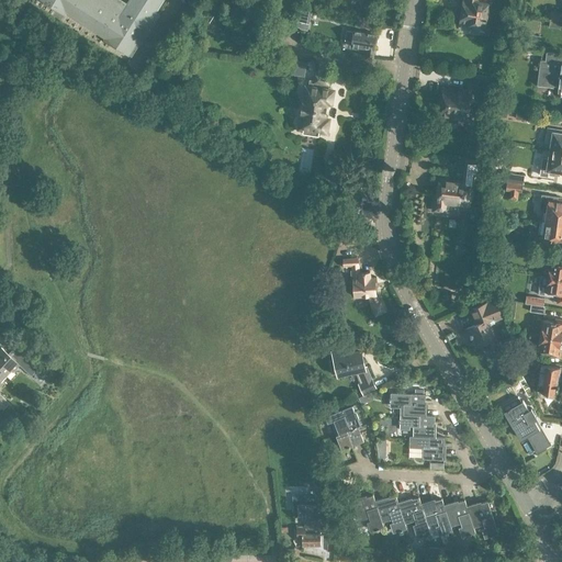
[(137,41),(141,43),(158,15),(155,13),(164,0),(43,0),(66,14),(68,11),(108,36),(105,40),(130,55),(137,41)]
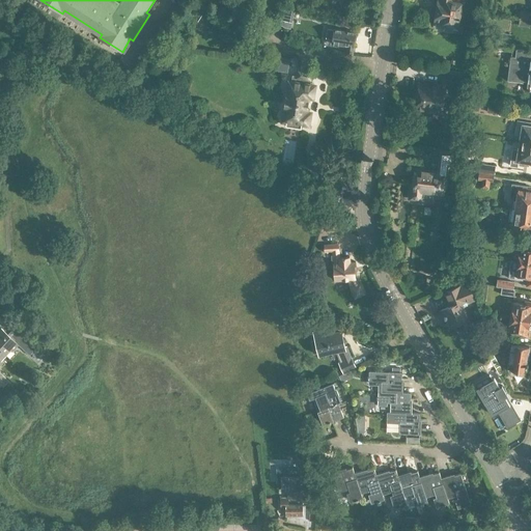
[(458,2),(458,0),(438,0),(435,22),(457,26),(462,3),(458,2)]
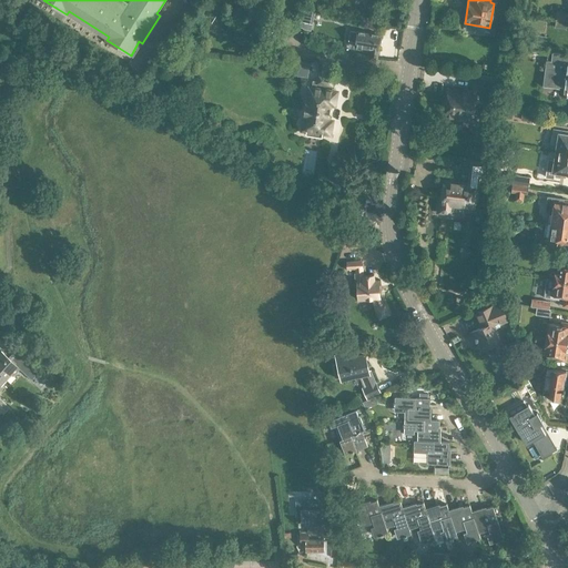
[(313,24),(315,11),(302,9),(300,21),(313,24)]
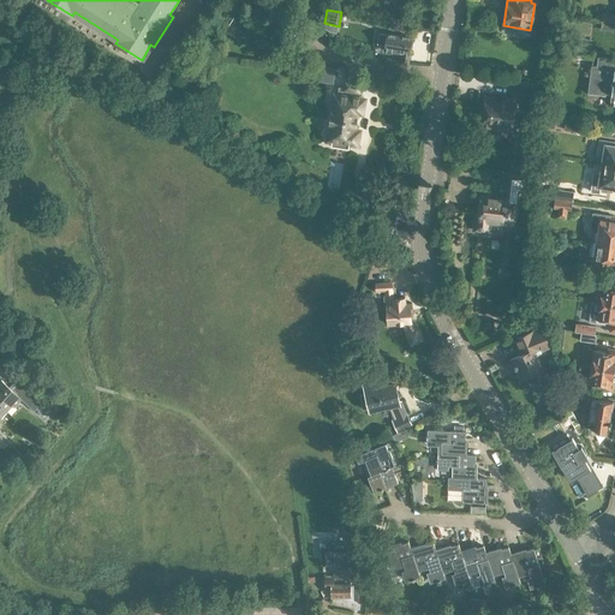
[(614,23),(614,17),(614,15),(602,13),(602,22),(614,23)]
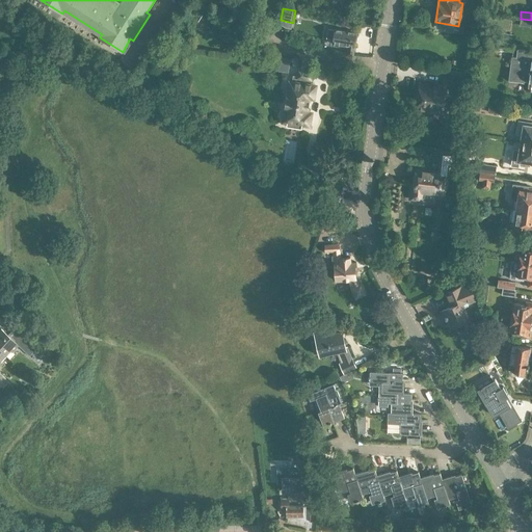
[(353,56),(356,32),(334,29),(333,37),(341,38),(340,45),(347,46),(346,55),(353,56)]
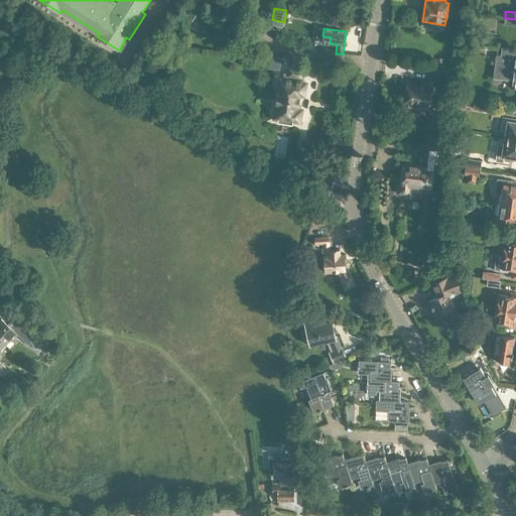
[(483,31),(480,42),(494,44),(496,34),(483,31)]
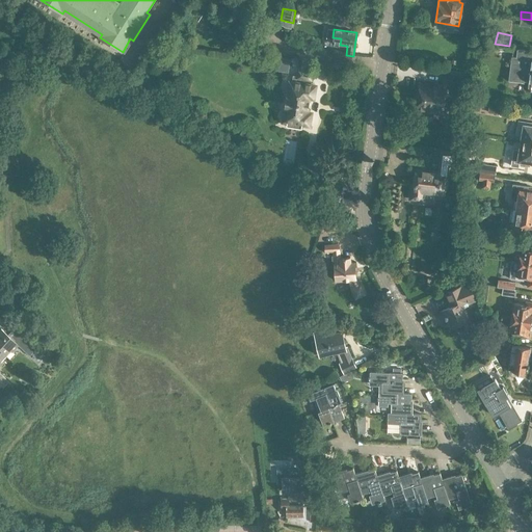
[(516,57),(511,56),(509,80),(529,83),(529,87),(531,90),(531,89),(531,50),(517,49),(516,57)]
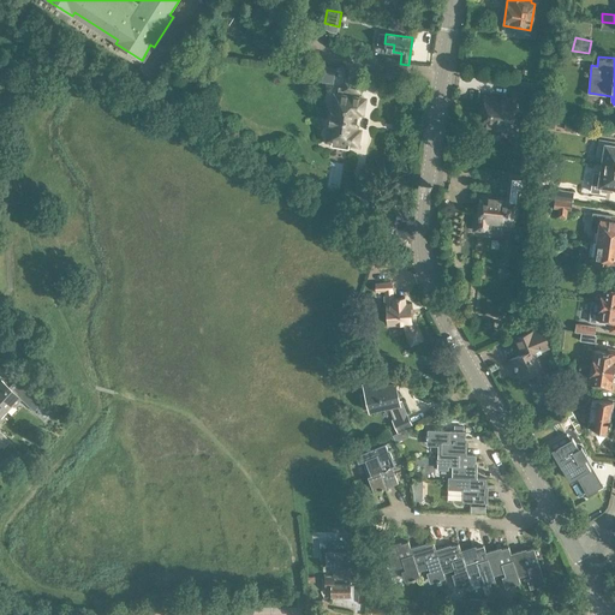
[(360,112),(363,100),(357,99),(359,83),(347,82),(346,88),(340,87),(339,96),(335,95),(335,97),(333,99),(333,103),(334,106),(334,111),(332,111),(329,123),(332,124),(330,129),(328,130),(328,135),(329,136),(329,139),(332,139),(330,145),(348,148),(350,142),(356,143),(358,131),(353,130),(356,111),(360,112)]
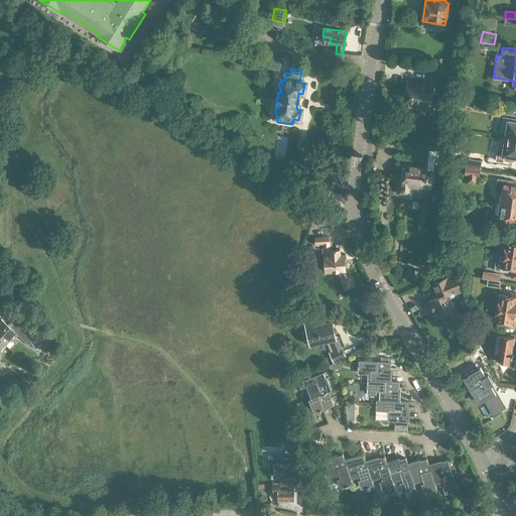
[(440,82),(441,74),(429,72),(427,83),(407,81),(404,106),(429,110),(431,96),(437,97),(439,87),(438,87),(439,82),(440,82)]
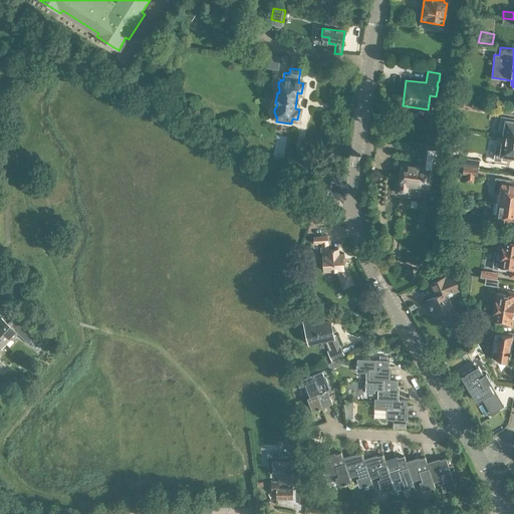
[(465,99),(456,97),(455,105),(463,107),(465,99)]
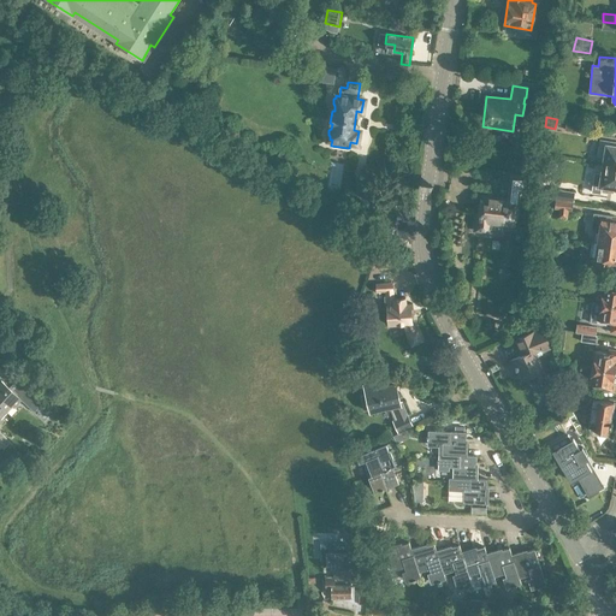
[(586,124),(567,120),(566,130),(585,134),(586,124)]
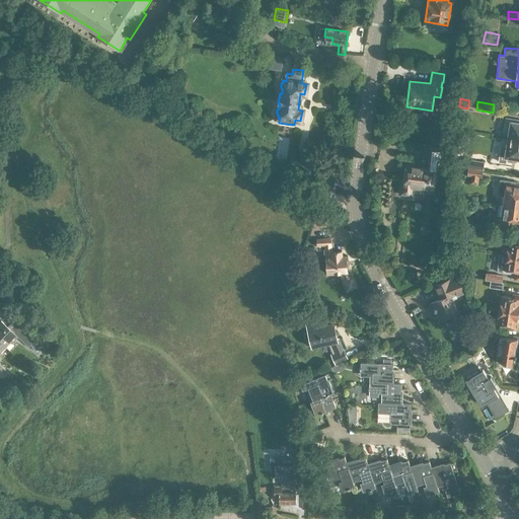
[(518,120),(505,118),(504,122),(502,132),(510,133),(509,139),(518,141),(518,120)]
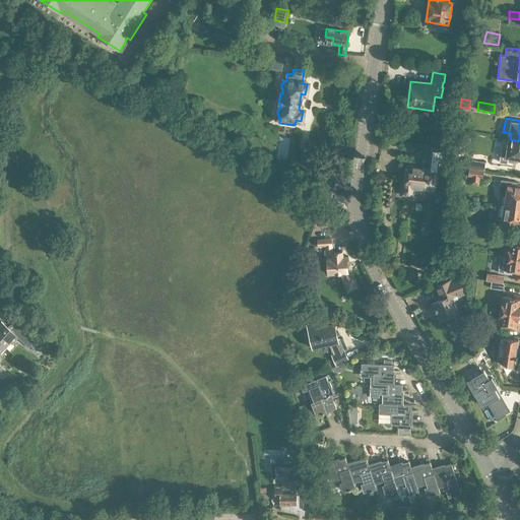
[(264,142),(250,135),(245,145),(259,152),(264,142)]
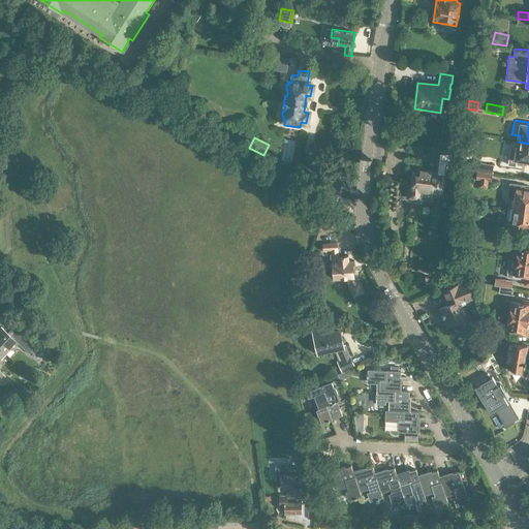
[(528,144),(519,142),(516,163),(526,164),(526,161),(528,161),(528,144)]
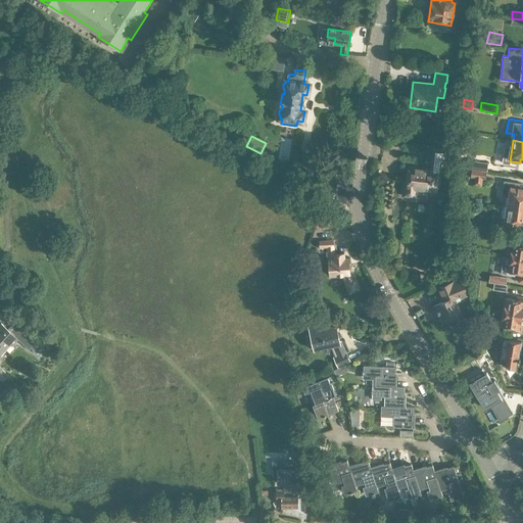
[(449,165),(452,150),(435,149),(432,170),(415,169),(416,165),(409,165),(407,183),(405,183),(402,196),(417,197),(418,189),(437,191),(441,164),(447,165),(449,165)]
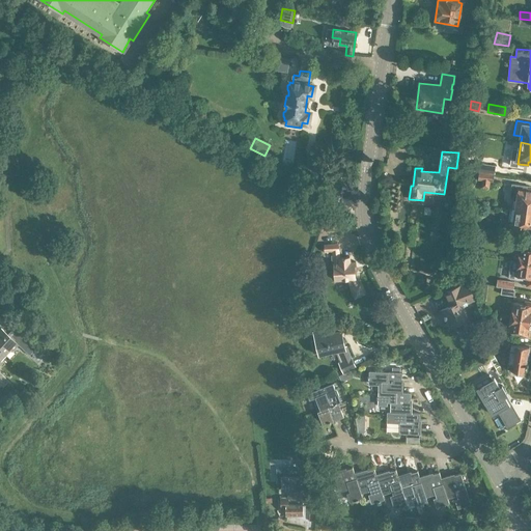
[(481,172),(495,174),(496,167),(482,165),(481,172)]
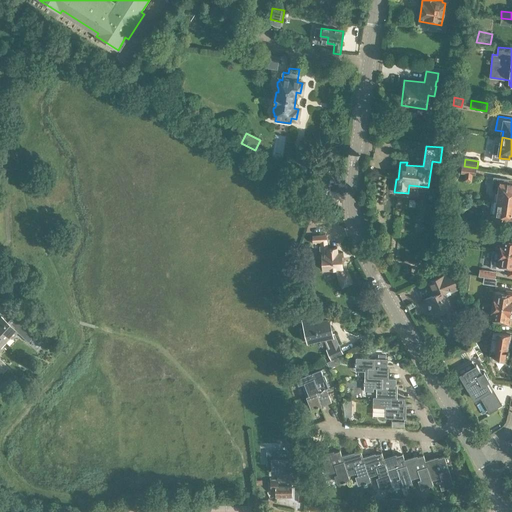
[(477,169),(477,168),(464,166),(464,167),(462,166),(461,174),(465,174),(464,181),(471,182),(472,175),(475,176),(476,169),(477,169)]
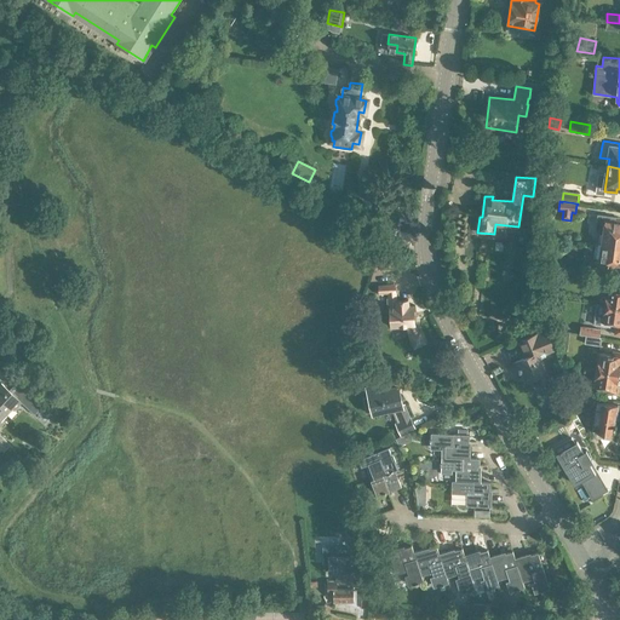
[(597,233),(596,244),(619,246),(619,223),(618,223),(618,218),(598,214),(596,230),(597,233)]
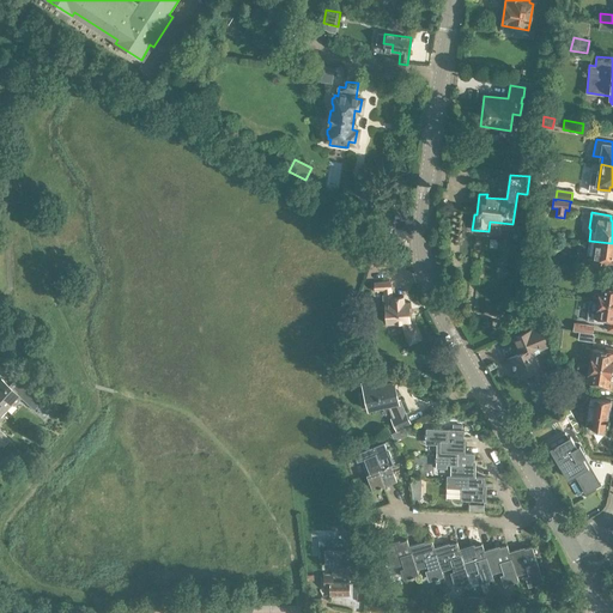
[(584,256),(583,262),(610,267),(610,263),(612,263),(612,243),(589,241),(587,254),(584,256)]
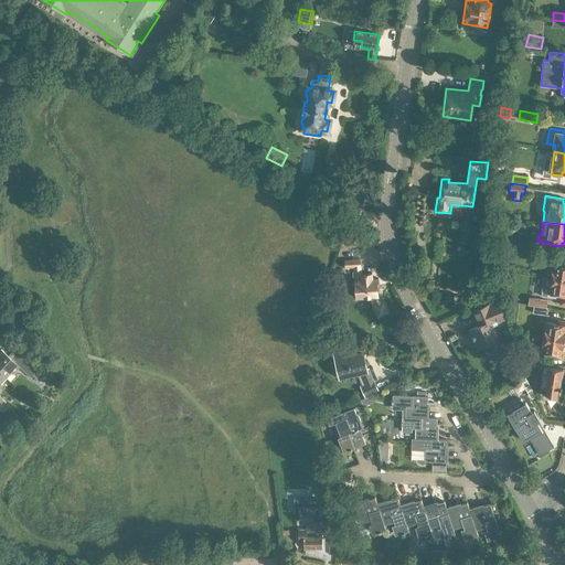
[(351,227),(344,231),(352,242),(358,238),(351,227)]
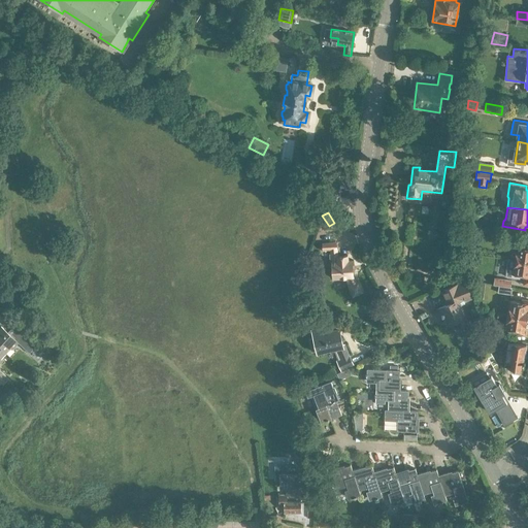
[(471,221),(471,229),(485,231),(486,223),(471,221)]
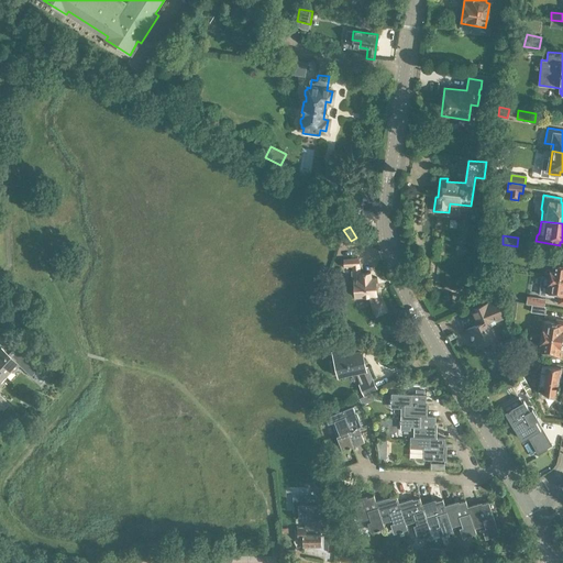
[(538,250),(537,256),(551,258),(552,252),(538,250)]
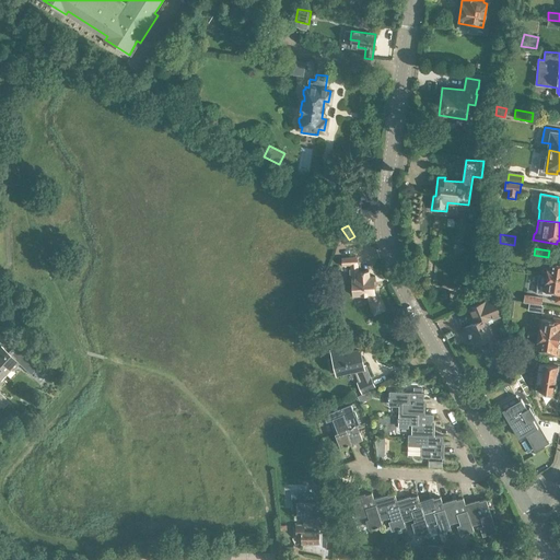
[(378,300),(375,293),(374,276),(369,277),(369,271),(358,272),(357,257),(342,258),(343,265),(351,264),(354,294),(366,294),(370,303),(374,314),(385,310),(381,299),(378,300)]
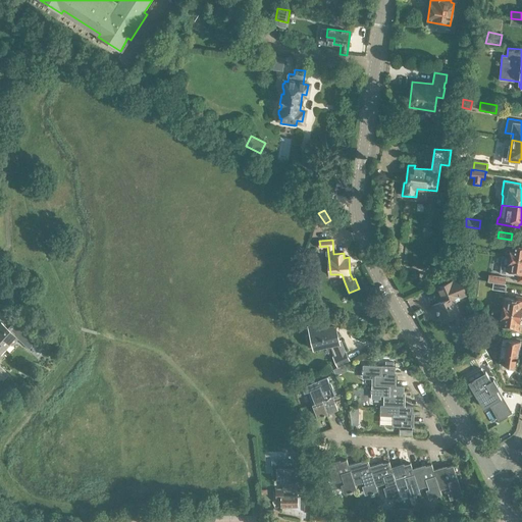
[(509,257),(521,258),(521,244),(511,243),(506,242),(505,249),(510,249),(509,257)]
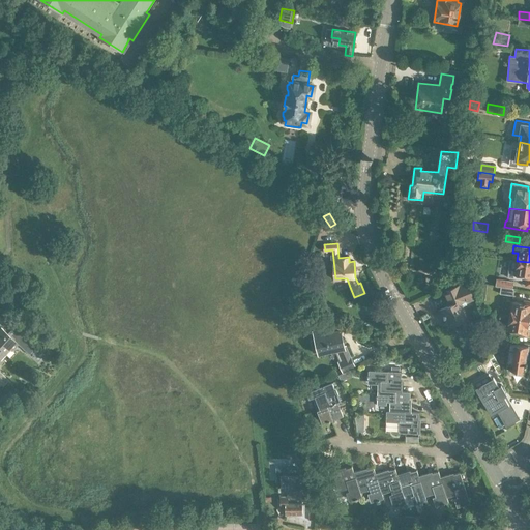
[(479,256),(471,255),(469,268),(470,274),(476,275),(479,256)]
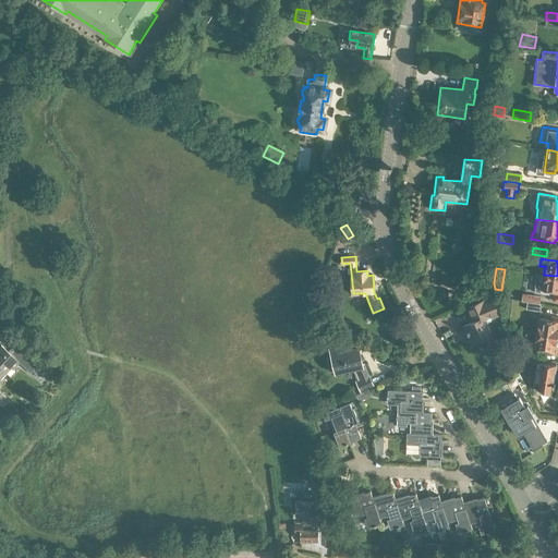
[(557,276),(544,275),(543,282),(535,281),(533,292),(549,295),(549,293),(553,293),(553,294),(554,295),(554,301),(557,301),(557,276)]
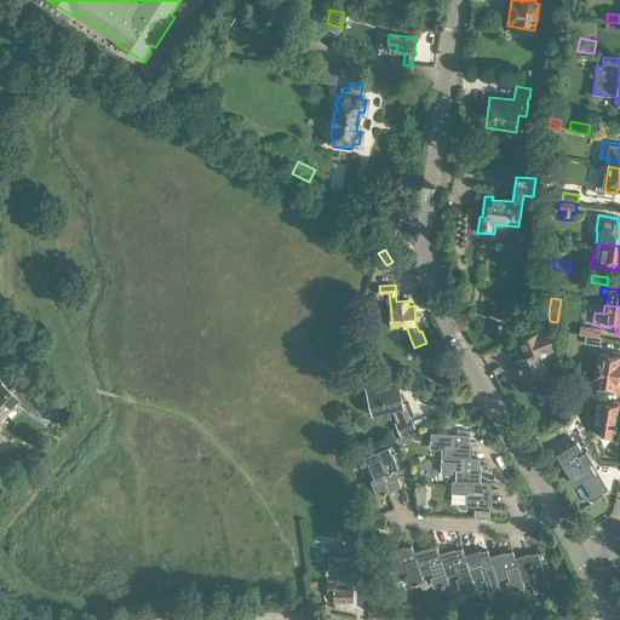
[(602,328),(589,327),(589,328),(580,327),(580,334),(586,336),(601,338),(602,328)]
